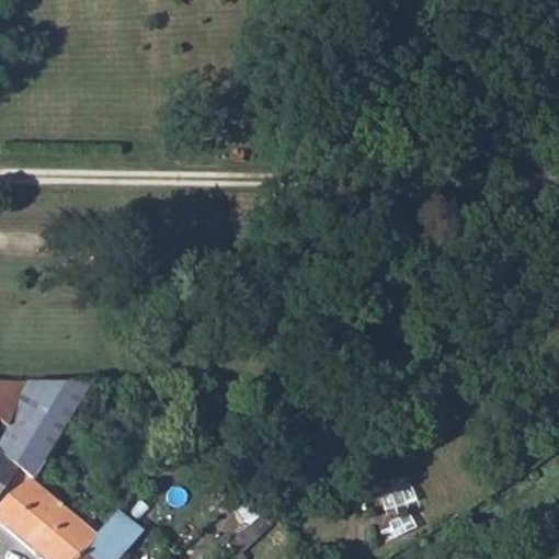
[(0,419),(8,425),(29,380),(0,379),(0,419)]
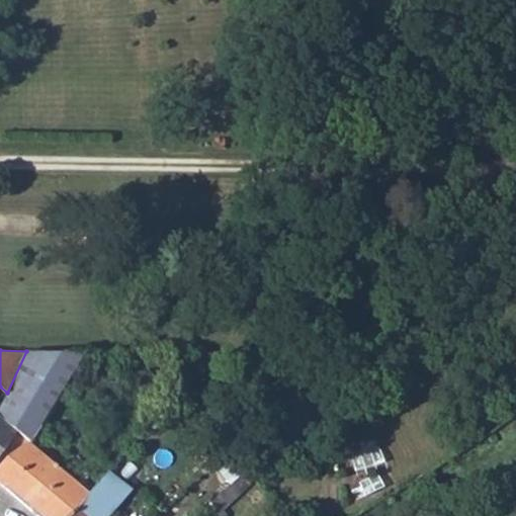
[(0,416),(15,429),(30,442),(40,426),(45,428),(90,351),(26,351),(7,393),(0,407),(0,416)]
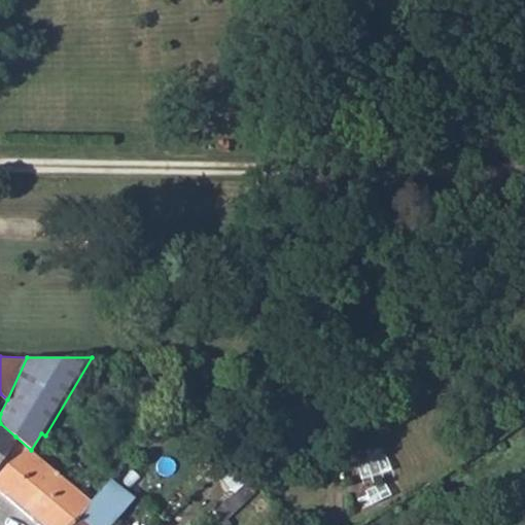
[(0,457),(15,436),(0,423),(0,457)]
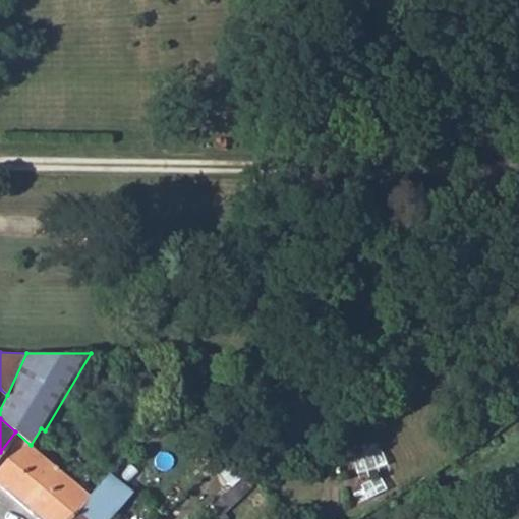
[(0,452),(0,483),(40,518),(69,518),(90,495),(31,445),(15,431),(0,452)]
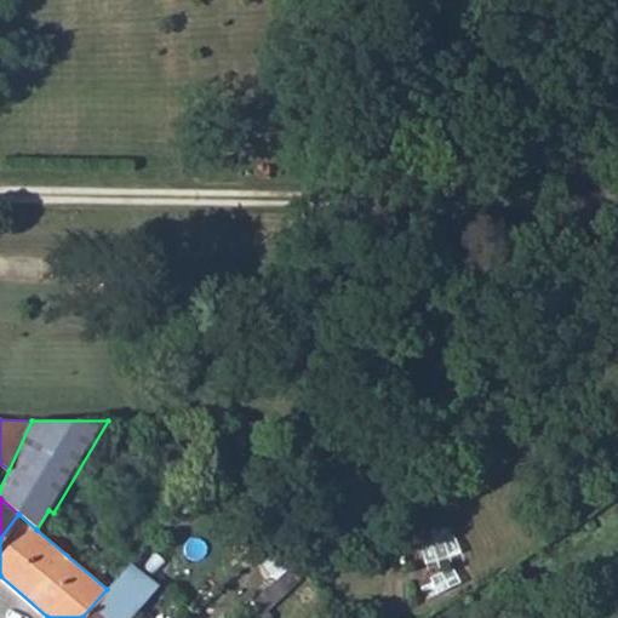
[(131,565),(107,589),(83,617),(130,617),(158,585),(131,565)]
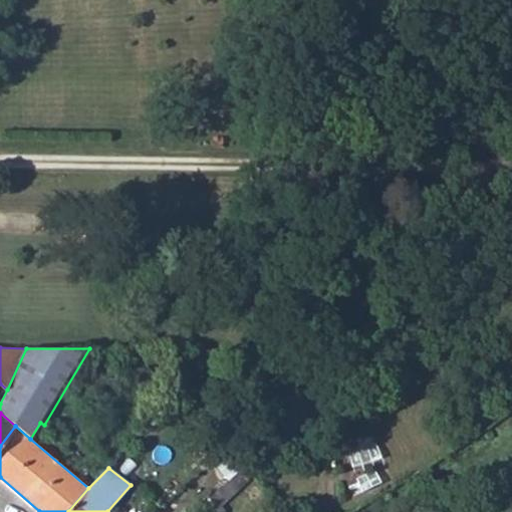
[(240,469),(211,497),(219,505),(249,479),(240,469)]
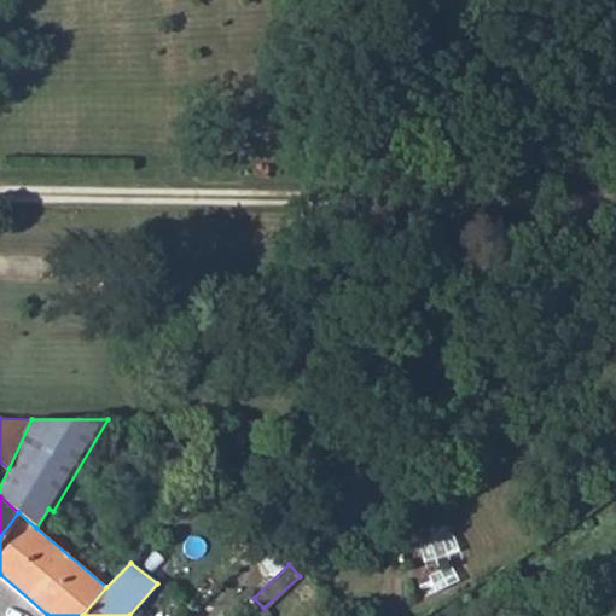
[(267,615),(271,614),(263,608),(254,598),(234,615),(267,615)]
